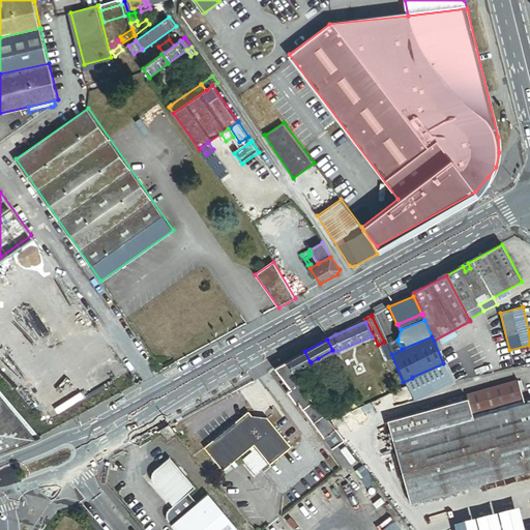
[(388,350),(384,342),(378,345),(382,353),(388,350)]
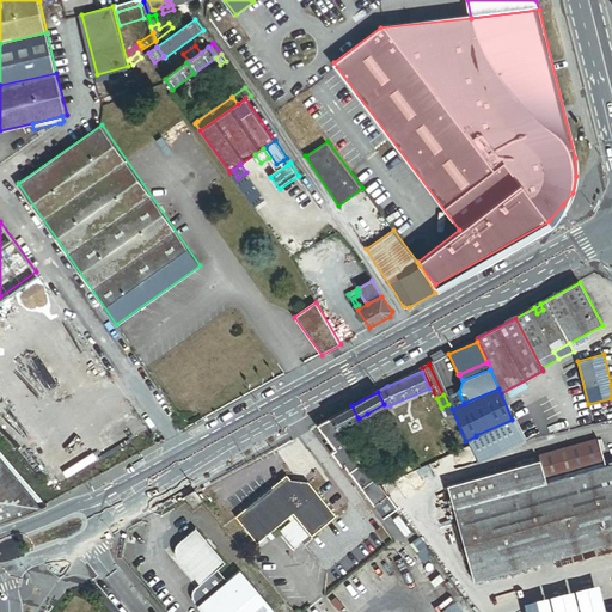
[(542,403),(512,420),(525,444),(540,435),(555,427),(542,403)]
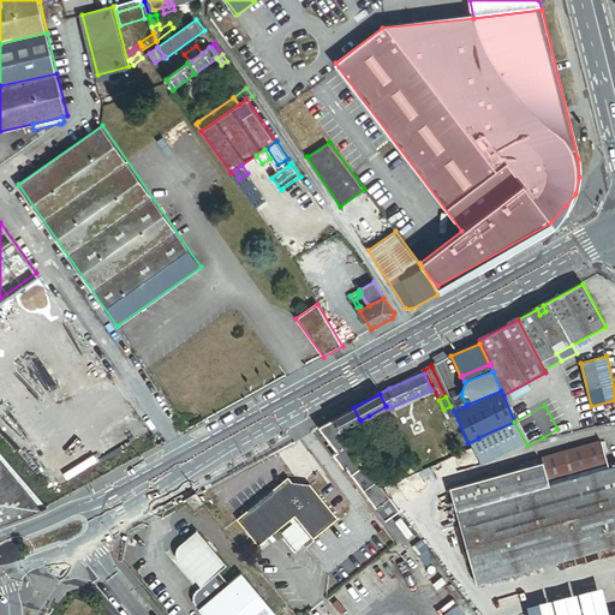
[(359,419),(353,407),(329,421),(338,431),(359,419)]
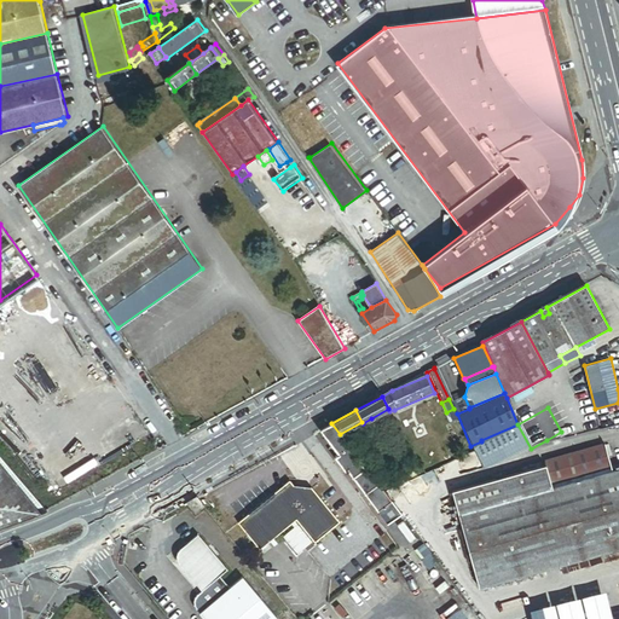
[(394,410),(389,411),(395,422),(399,421),(394,410)]
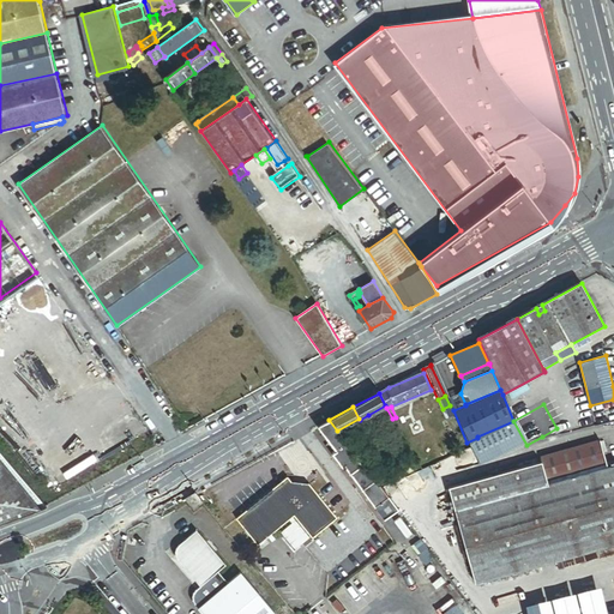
[(360,420),(366,432),(375,427),(368,415),(360,420)]
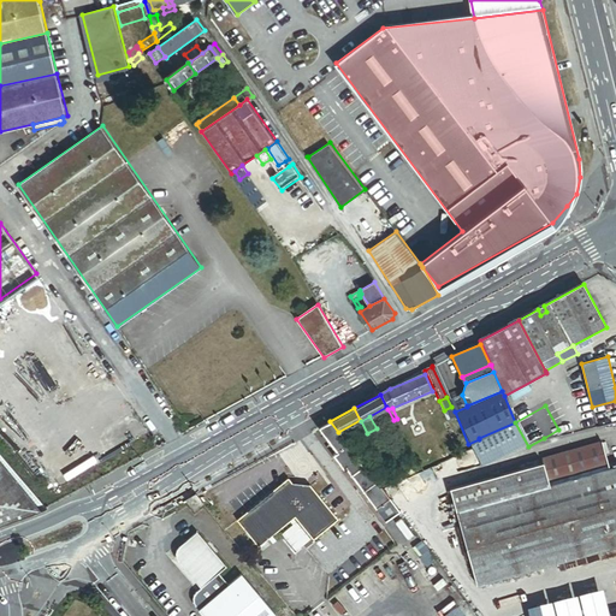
[(383,434),(395,427),(390,420),(377,428),(367,433),(351,442),(355,450),(367,444),(383,434)]
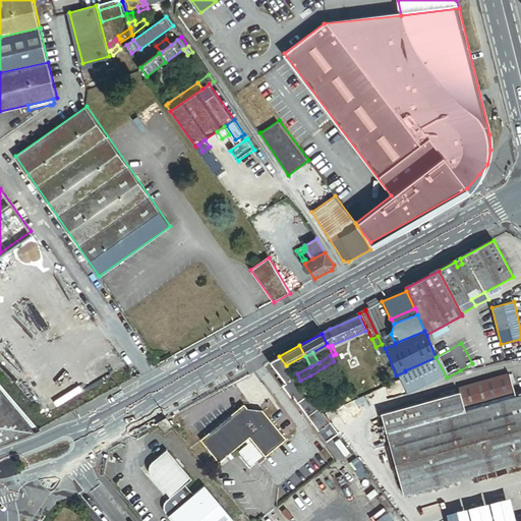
[(286,365),(279,356),(269,362),(284,383),(281,386),(289,397),(291,396),(302,387),(286,365)]
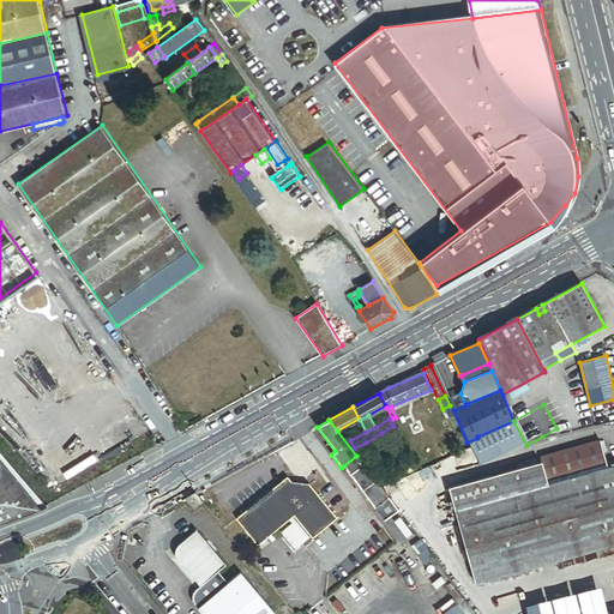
[(469,447),(516,427),(513,421),(477,437),(477,438),(467,443),(469,447)]
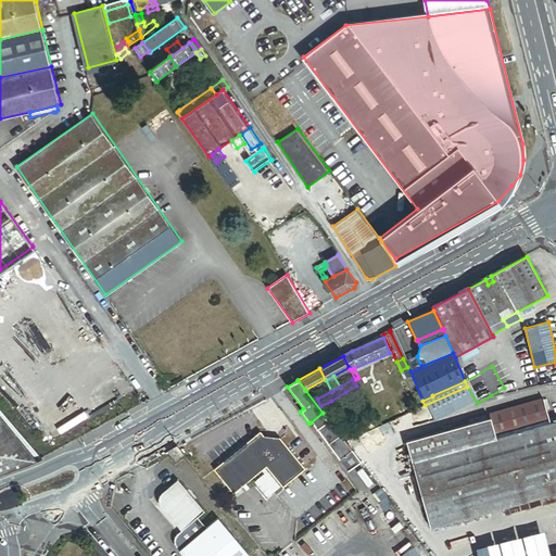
[(475,403),(477,403),(465,381),(467,387),(475,403)]
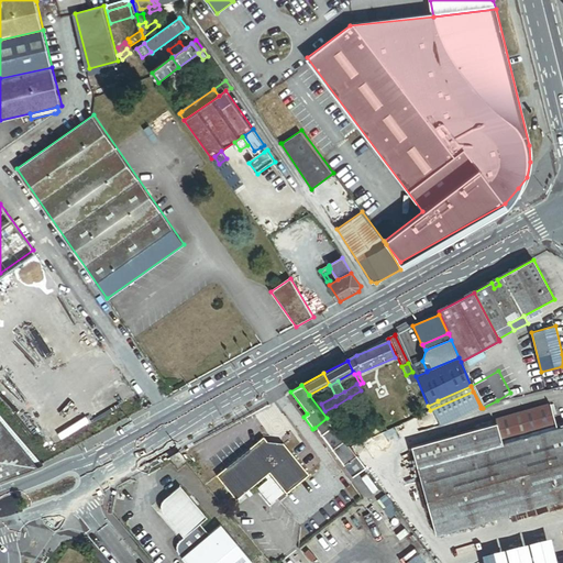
[(365,399),(361,390),(350,397),(352,403),(353,406),(365,399)]
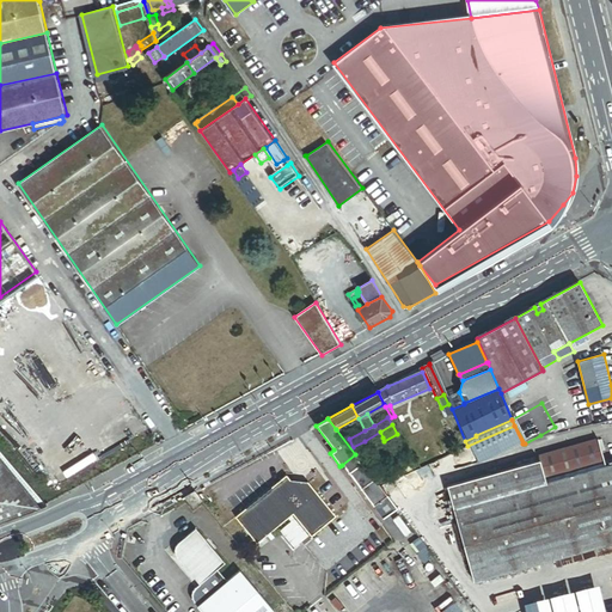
[(476,464),(522,444),(514,426),(467,446),(476,464)]
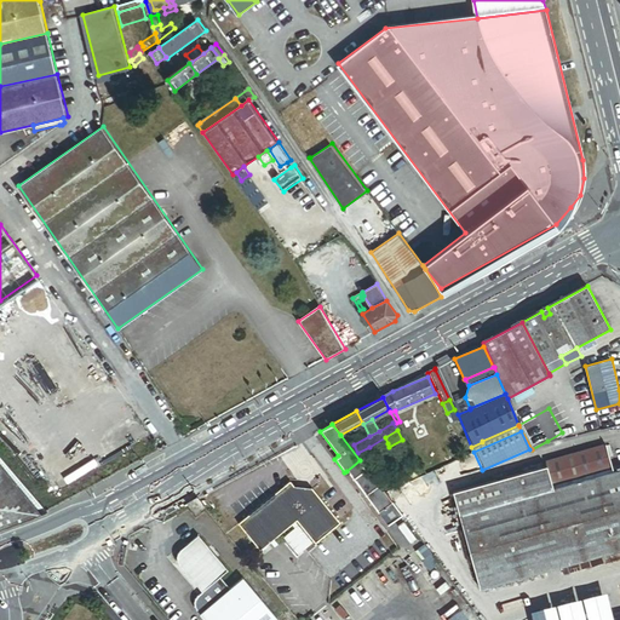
[(547,441),(550,445),(566,441),(562,432),(547,441)]
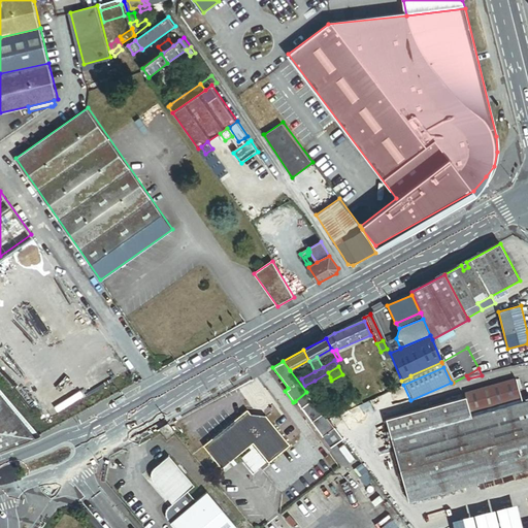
[(330,377),(328,372),(315,381),(317,386),(330,377)]
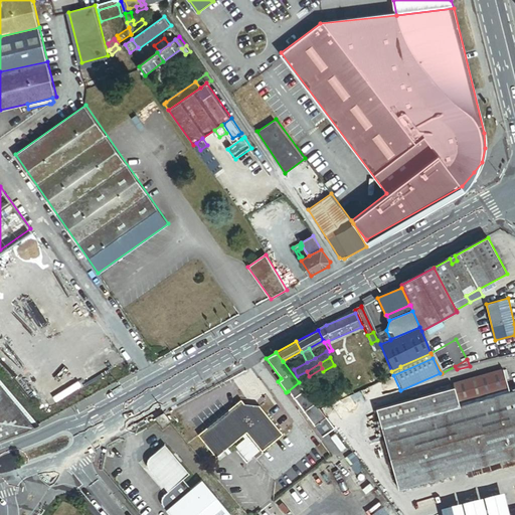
[(381,427),(510,392),(503,369),(453,382),(454,387),(376,409),(381,427)]
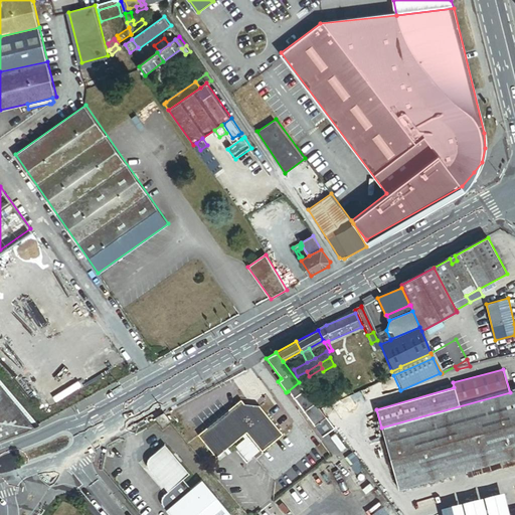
[(297,376),(300,381),(309,376),(307,371),(297,376)]
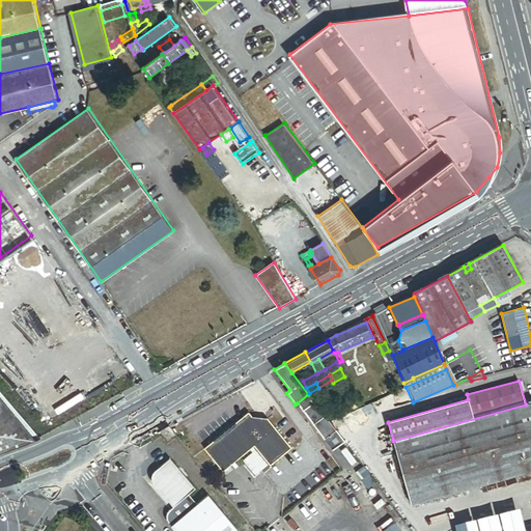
[(0,453),(33,442),(40,439),(0,390),(0,453)]
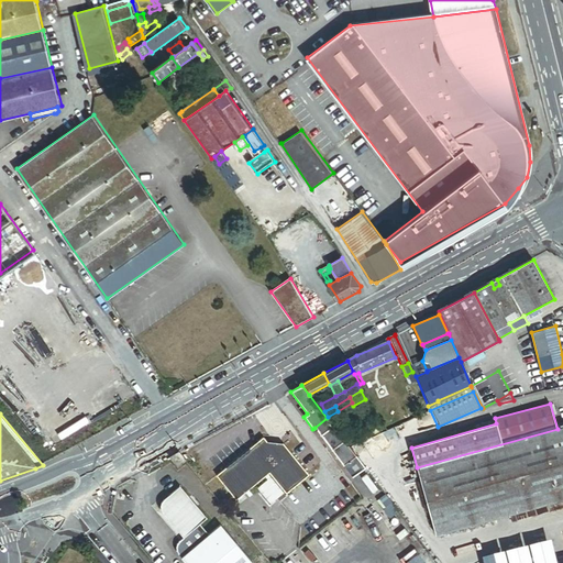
[(364,466),(327,418),(315,428),(351,476),(355,473),(364,466)]
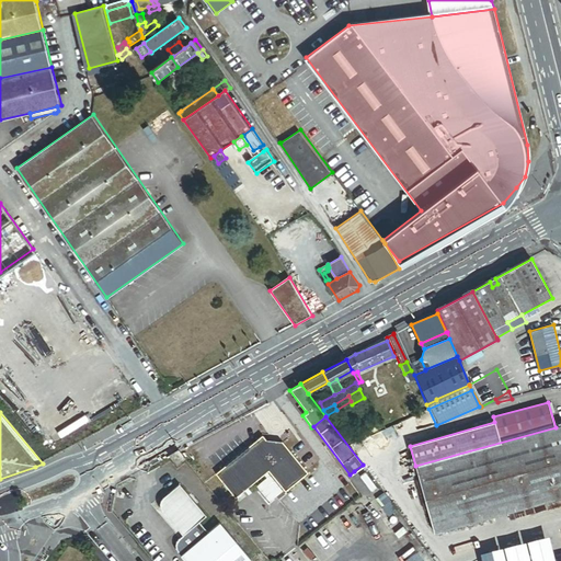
[(560,425),(556,427),(415,466),(434,533),(560,496),(560,425)]
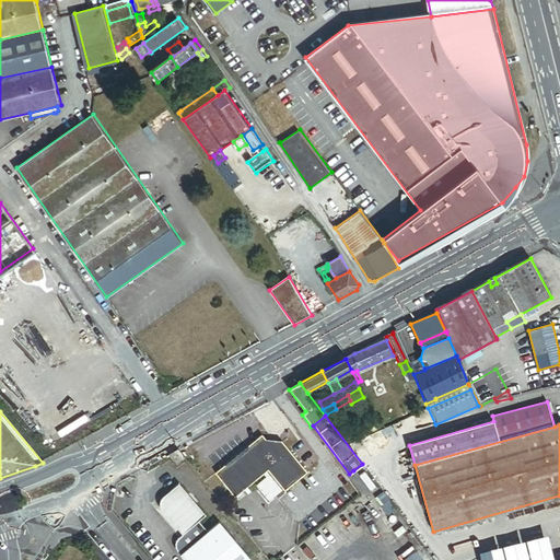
[(261,433),(216,471),(235,497),(268,469),(284,490),(307,471),(282,440),(266,438),(261,433)]
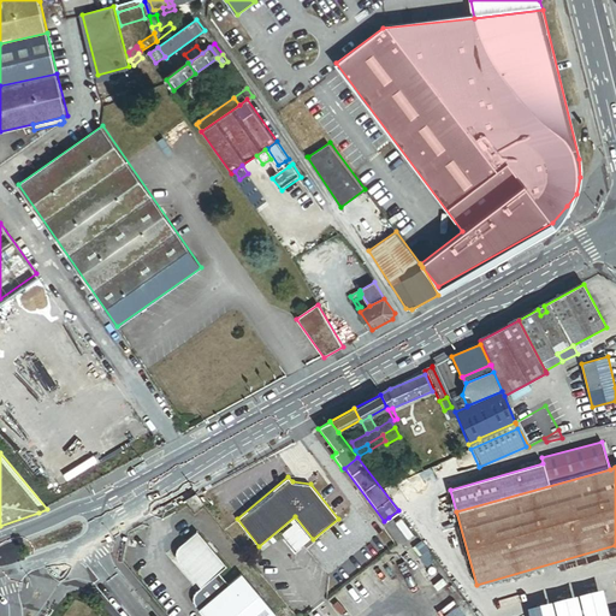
[(203,503),(196,495),(185,501),(194,510),(203,503)]
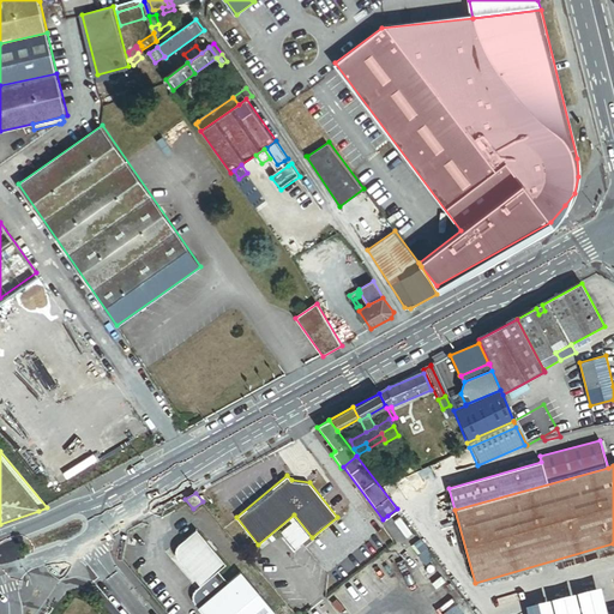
[(393,523),(402,516),(397,509),(387,516),(393,523)]
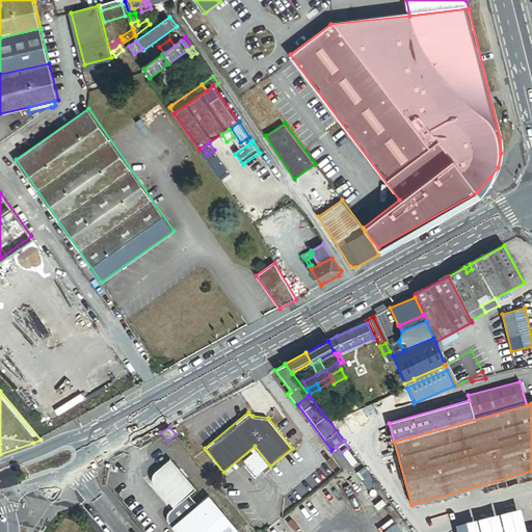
[(194,489),(170,458),(154,472),(153,473),(152,475),(152,477),(152,478),(153,481),(154,483),(171,506),(167,509),(166,510),(165,512),(164,513),(164,516),(164,520),(175,531),(236,531),(208,496),(196,504),(188,494),(194,489)]
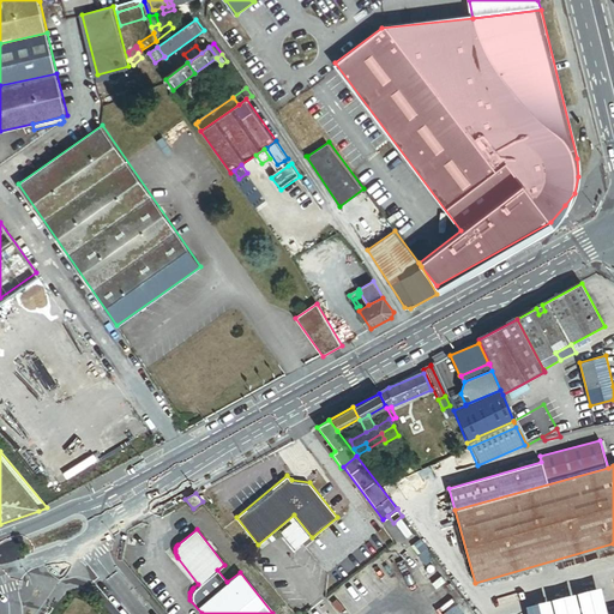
[(437,566),(429,555),(420,563),(427,573),(437,566)]
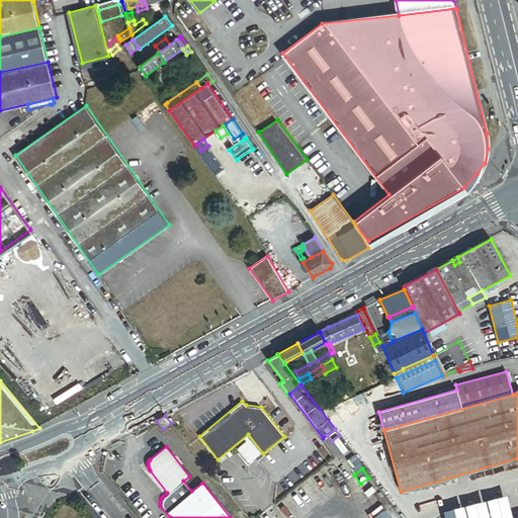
[(508,517),(503,497),(491,500),(495,517),(508,517)]
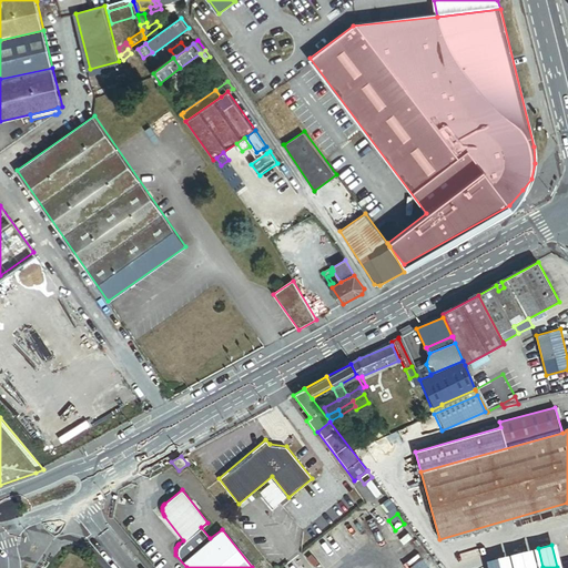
[(516,560),(517,567),(533,567),(530,557),(516,560)]
